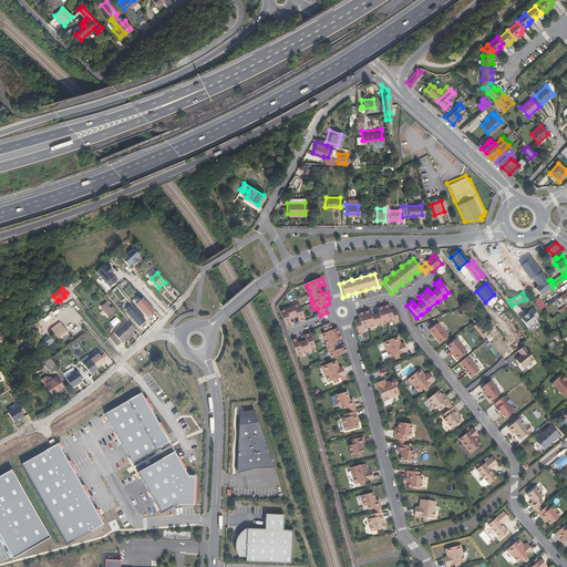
[(143,297),(136,303),(148,316),(155,309),(143,297)]
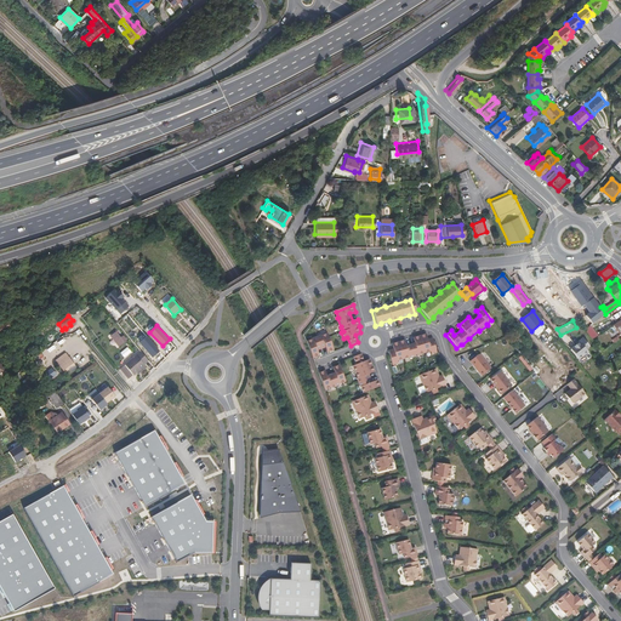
[(115,331),(110,335),(119,346),(127,340),(124,335),(120,337),(115,331)]
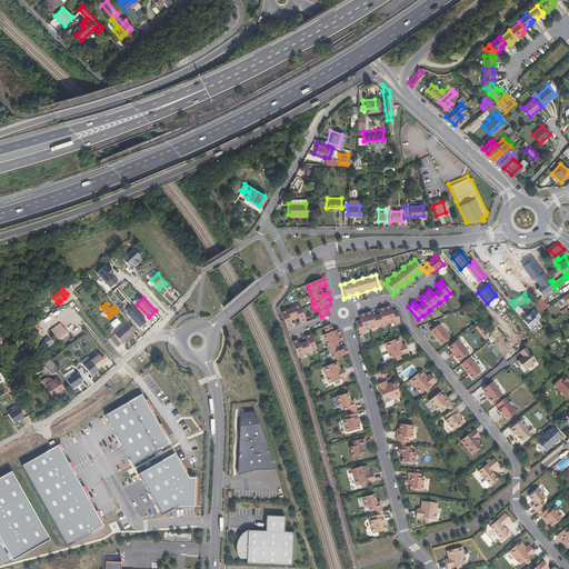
[(135,307),(128,313),(140,327),(147,321),(135,307)]
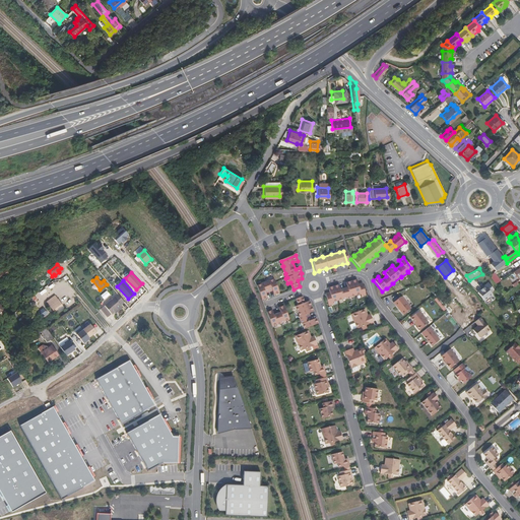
[(262,301),(267,299),(267,297),(266,295),(273,291),(273,294),(274,296),(280,294),(274,280),(269,282),(269,281),(262,284),(262,285),(257,287),(262,301)]
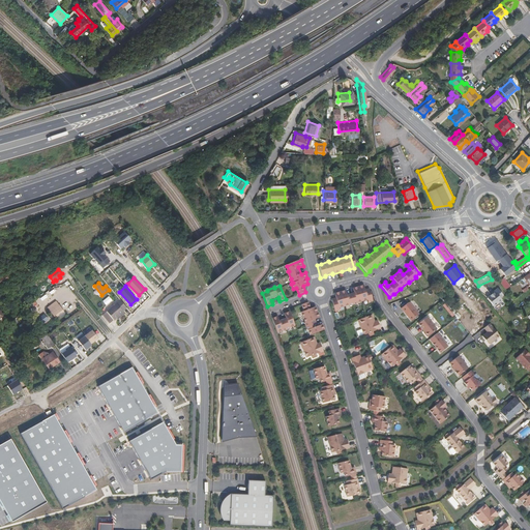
[(332,293),(334,298),(329,299),(333,313),(337,311),(337,308),(348,305),(348,306),(356,304),(355,303),(365,300),(366,303),(372,302),(367,289),(363,290),(362,286),(351,289),(353,293),(346,295),(344,290),(332,293)]
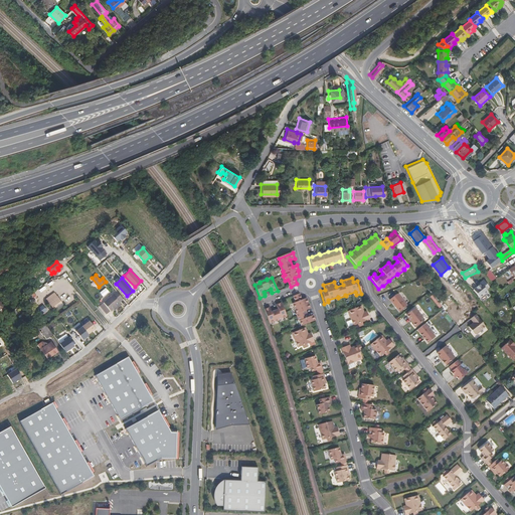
[(488,292),(486,289),(489,287),(484,281),(480,284),(480,285),(474,290),(480,298),(488,292)]
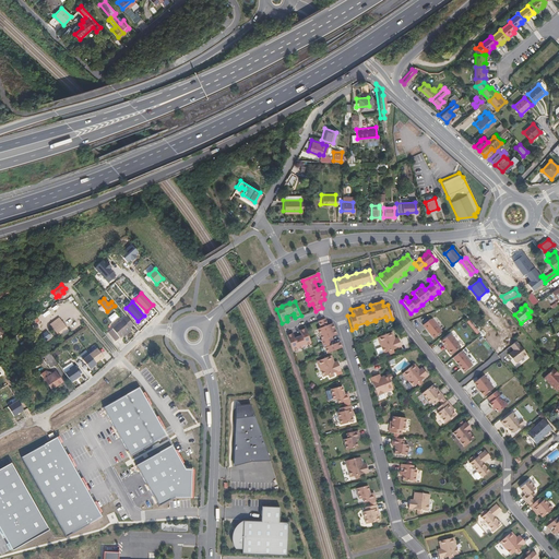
[(122,319),(130,328),(133,324),(126,316),(122,319)]
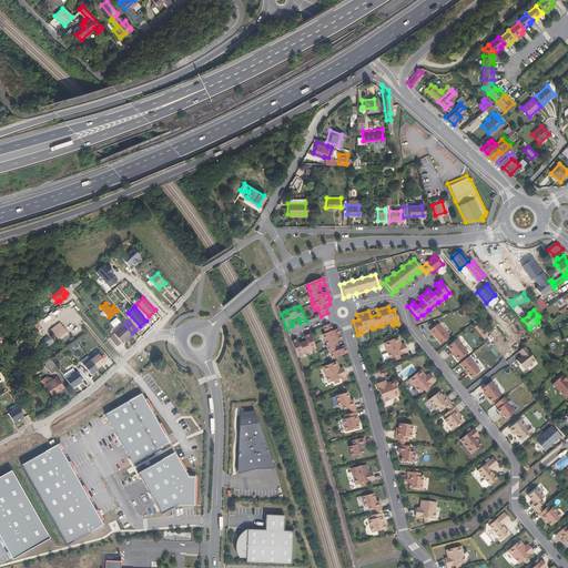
[(122,322),(112,331),(114,333),(122,343),(125,345),(135,336),(132,333),(124,324),(122,322)]
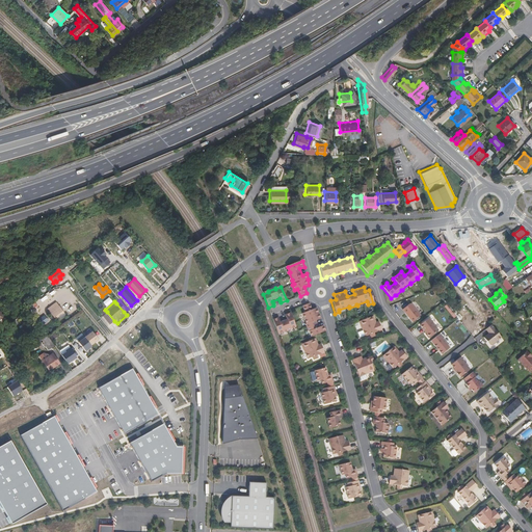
[(414,301),(403,311),(413,322),(423,313),(414,301)]
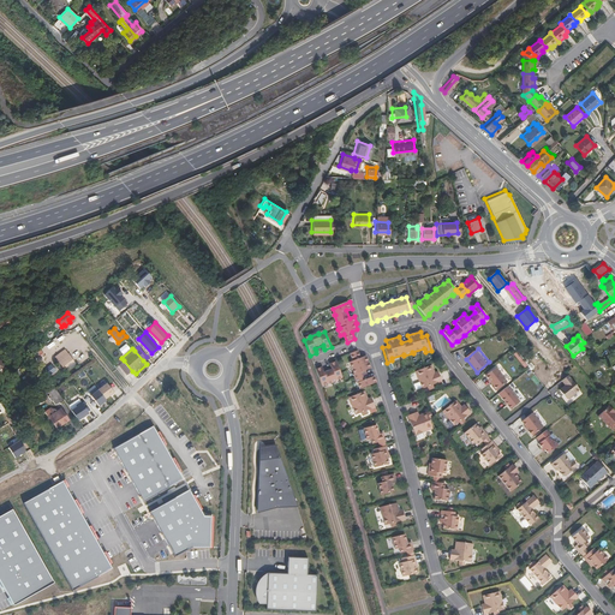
[(368,356),(363,358),(359,351),(351,354),(354,362),(351,363),(356,375),(354,375),(358,383),(359,383),(362,389),(378,382),(376,376),(370,378),(368,370),(372,368),(368,356)]
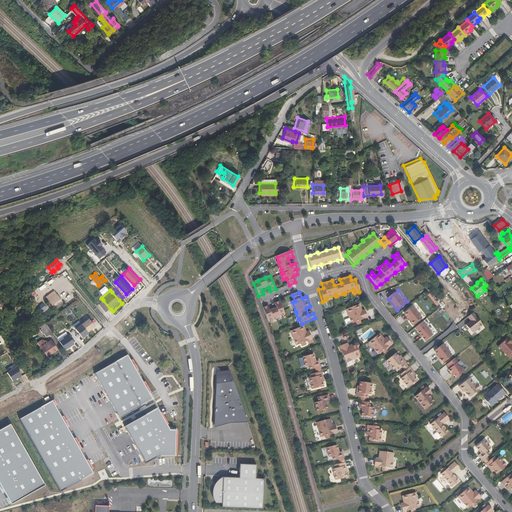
[(52,297),(48,300),(52,305),(59,300),(56,294),(55,295),(54,293),(50,295),(52,297)]
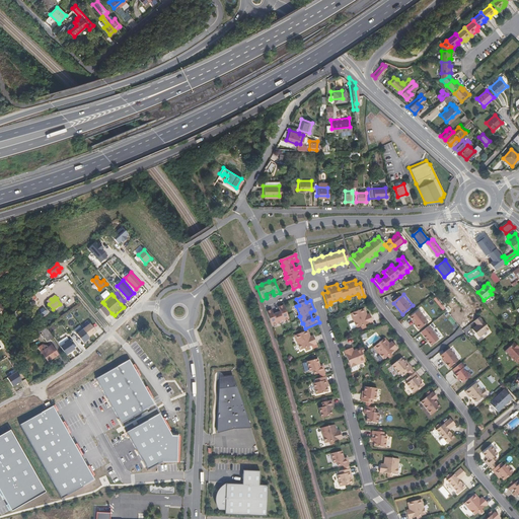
[(112,313),(104,304),(100,308),(107,316),(112,313)]
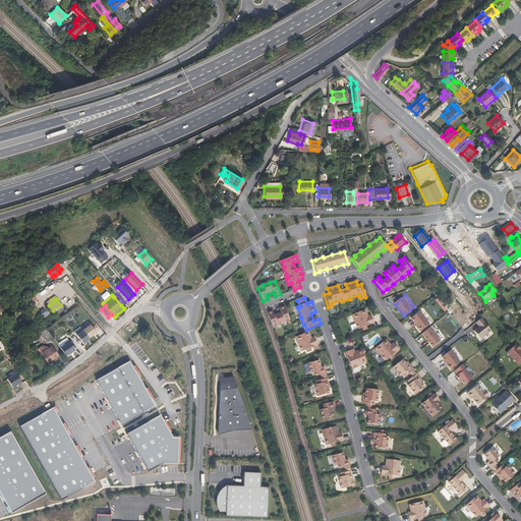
[(291,321),(285,306),(280,308),(281,312),(282,313),(275,315),(274,314),(273,311),(268,313),(273,328),(278,326),(278,327),(286,324),(285,323),(291,321)]
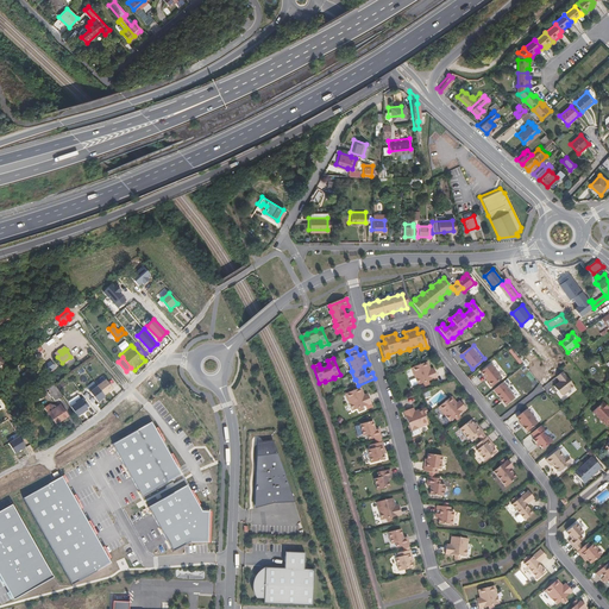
[(50,360),(45,365),(50,371),(56,368),(50,360)]
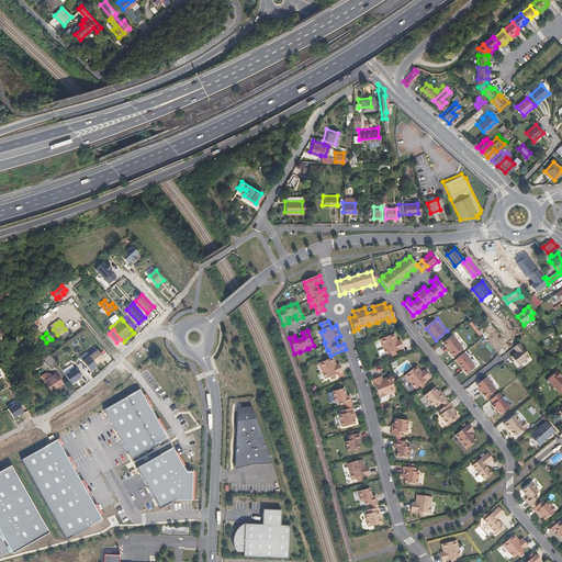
[(402,349),(398,340),(395,341),(392,334),(378,339),(380,346),(384,356),(389,353),(390,357),(394,356),(393,352),(402,349)]
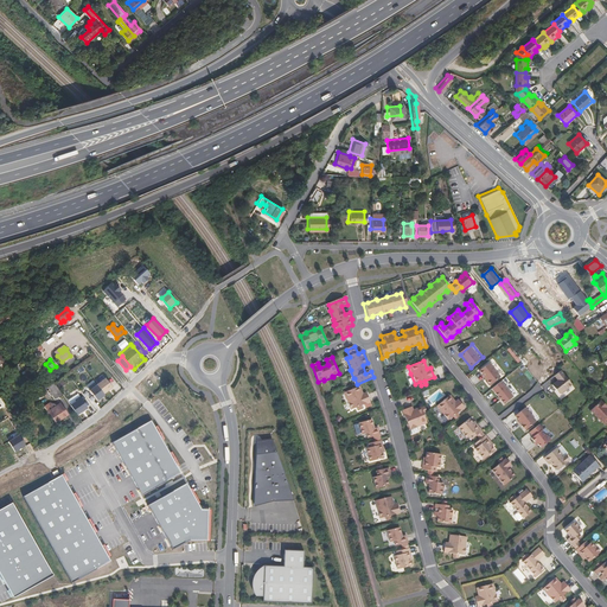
[(499,377),(487,363),(478,371),(486,382),(485,382),(487,385),(499,377)]
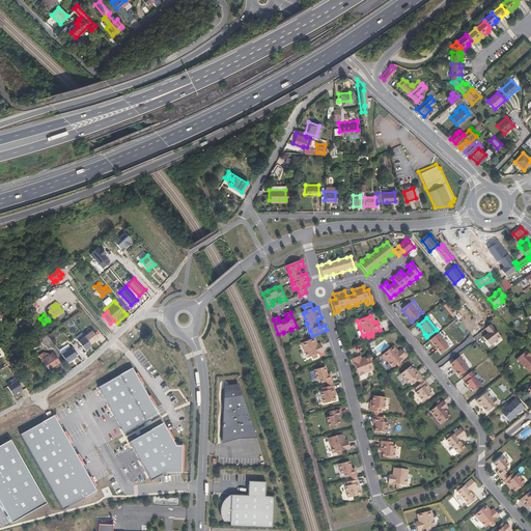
[(504,340),(494,328),(488,333),(493,337),(492,338),(490,338),(486,340),(493,348),(495,348),(499,345),(499,344),(504,340)]
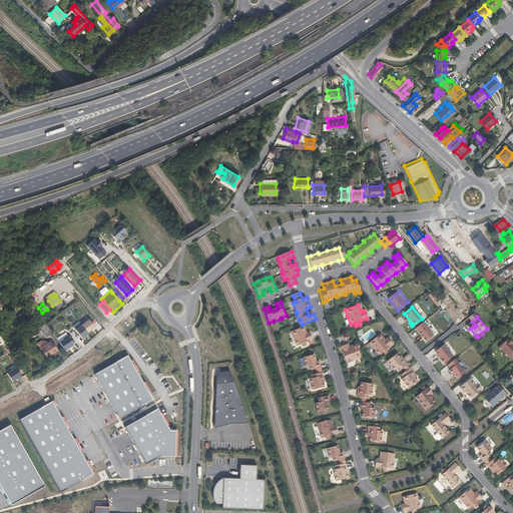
[(95,319),(90,322),(95,328),(99,326),(95,319)]
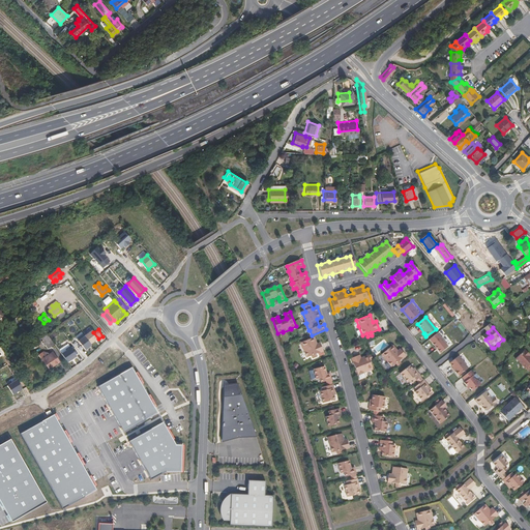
[(91,330),(85,334),(91,344),(97,339),(91,330)]
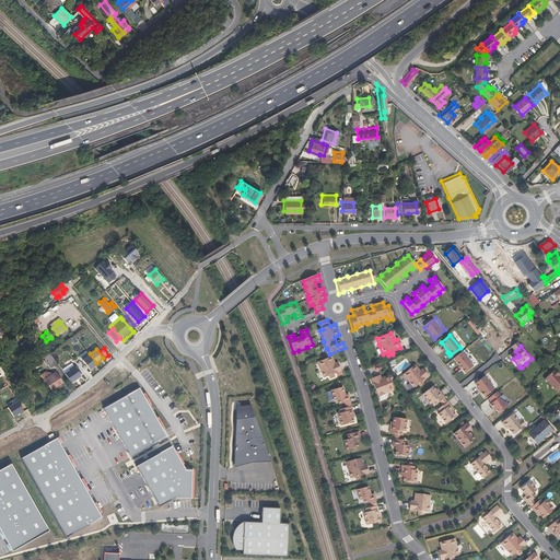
[(463,352),(454,360),(465,373),(474,366),(463,352)]
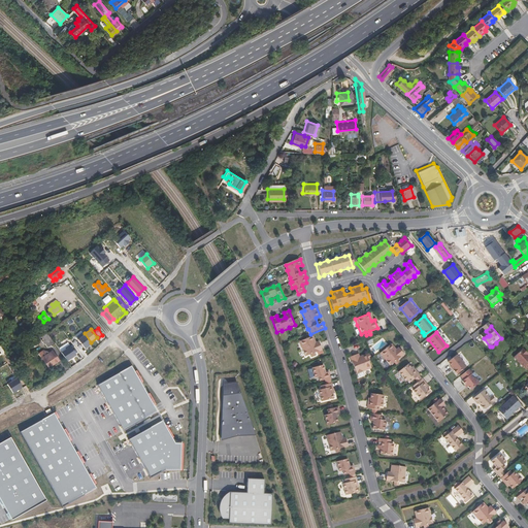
[(46,333),(41,336),(47,347),(53,343),(46,333)]
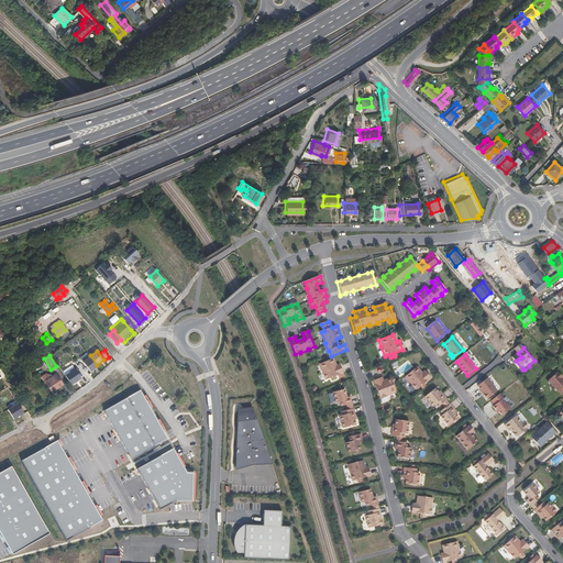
[(90,355),(83,361),(91,372),(98,367),(97,365),(90,355)]
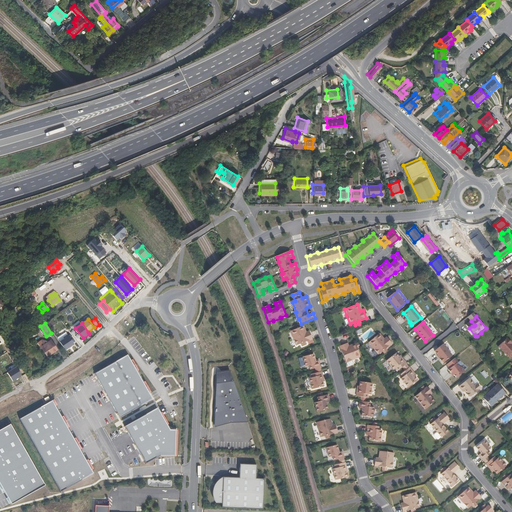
[(310,331),(307,332),(305,326),(291,331),(297,346),(302,344),(303,347),(307,345),(306,342),(314,339),(310,331)]
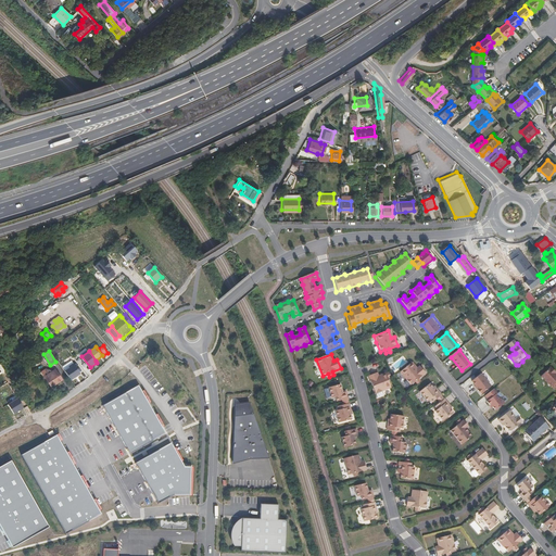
[(418,366),(416,368),(411,363),(399,373),(409,386),(414,382),(415,384),(419,382),(417,379),(424,374),(418,366)]
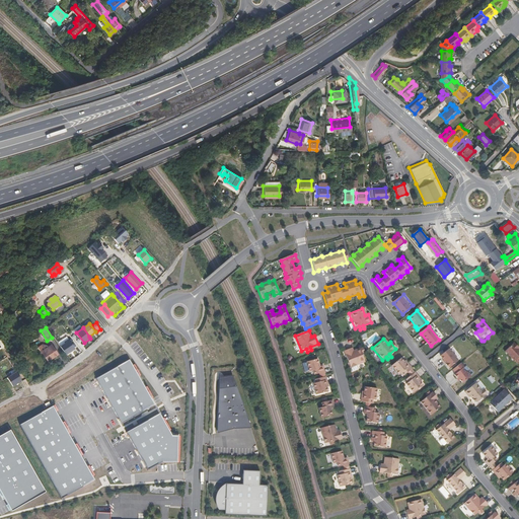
[(70,341),(61,346),(66,354),(75,349),(70,341)]
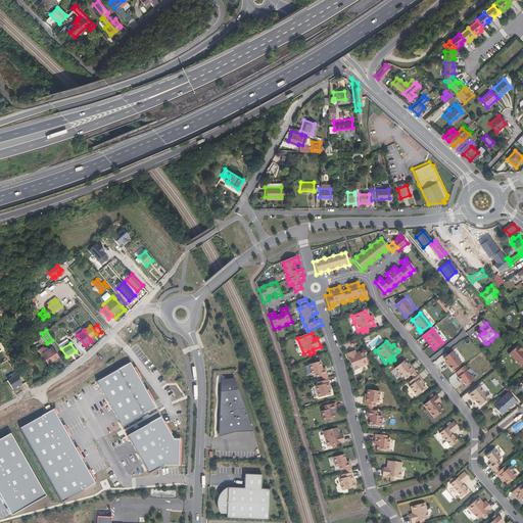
[(522,365),(522,350),(521,349),(522,348),(519,344),(510,352),(519,363),(520,363),(522,366),(522,365)]
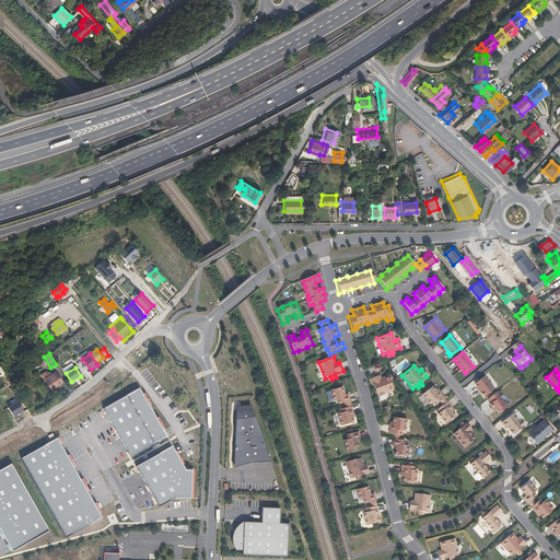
[(56,371),(45,378),(51,388),(62,381),(56,371)]
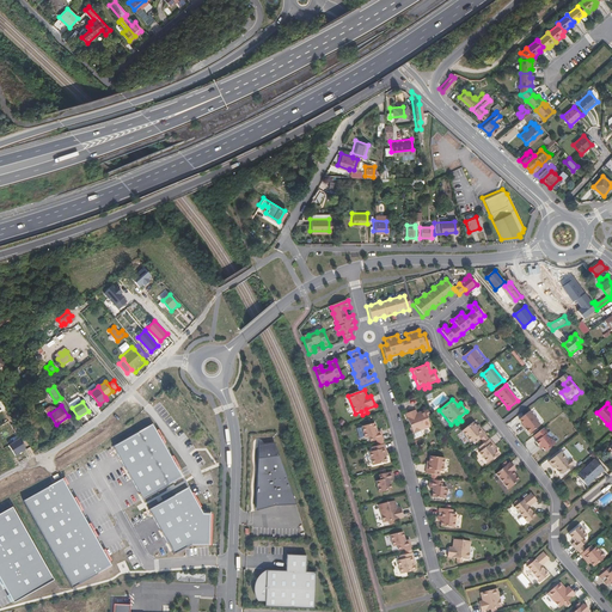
[(188,421),(178,409),(177,410),(164,420),(173,432),(187,422),(188,421)]
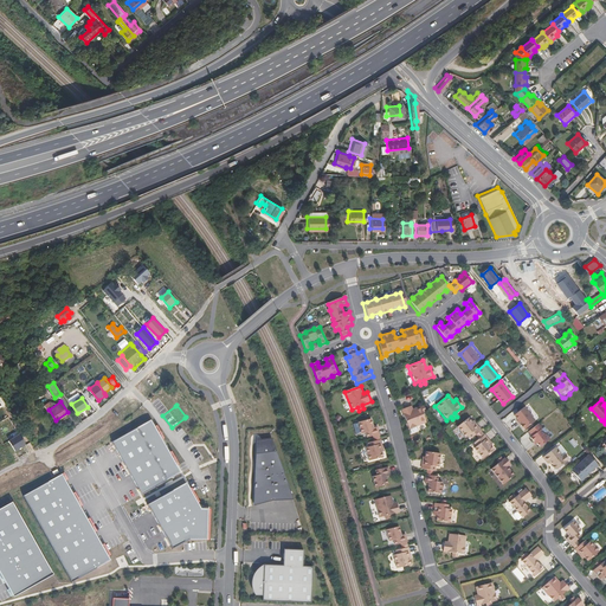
[(418,407),(411,410),(408,406),(400,410),(407,430),(424,423),(420,412),(424,411),(421,405),(418,406),(418,407)]
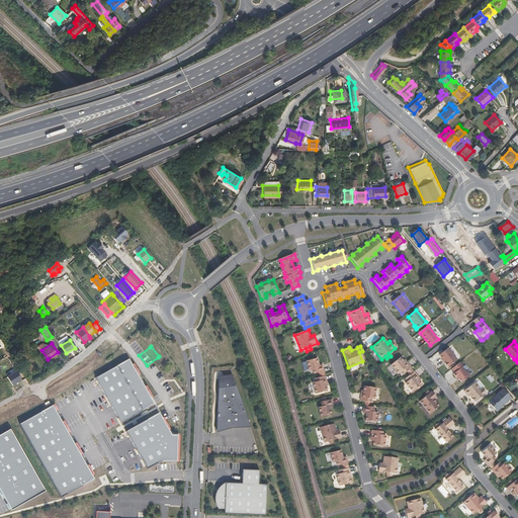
[(441,361),(443,363),(446,367),(447,367),(456,361),(447,349),(438,355),(442,360),(441,361)]
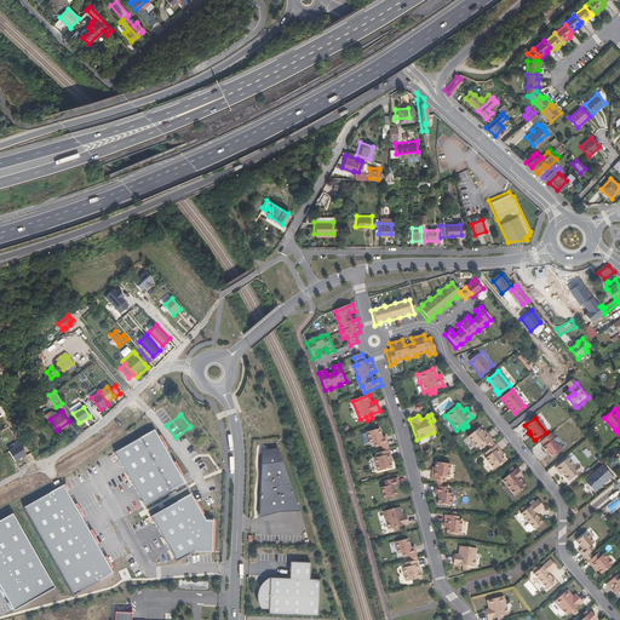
[(154,429),(115,451),(145,503),(184,481),(154,429)]
